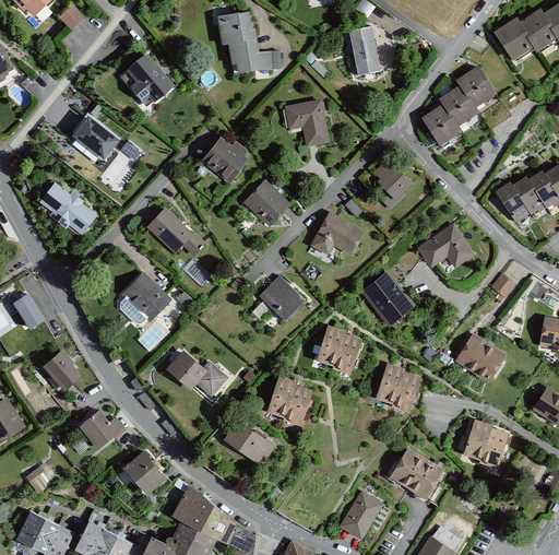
[(22,0),(34,13),(48,0),(22,0)]
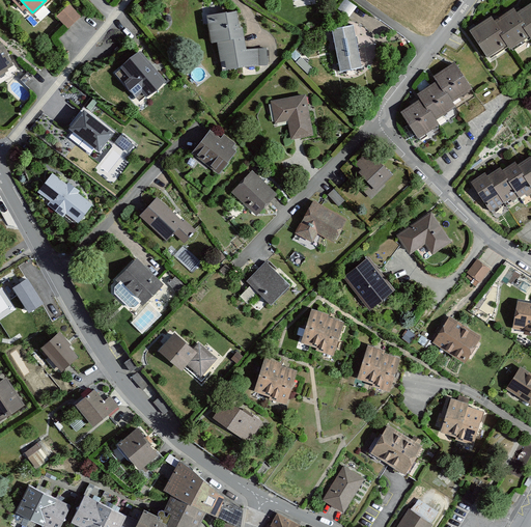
[(81,12),(70,0),(56,12),(67,25),(81,12)]
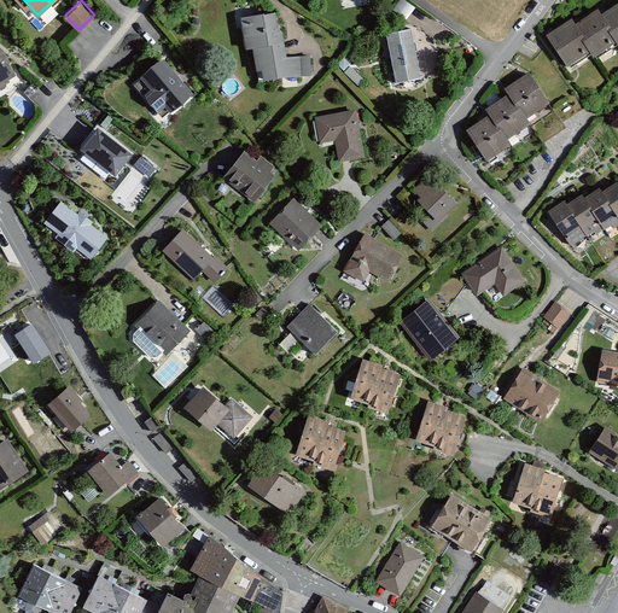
[(617,4),(601,15),(617,40),(617,4)]
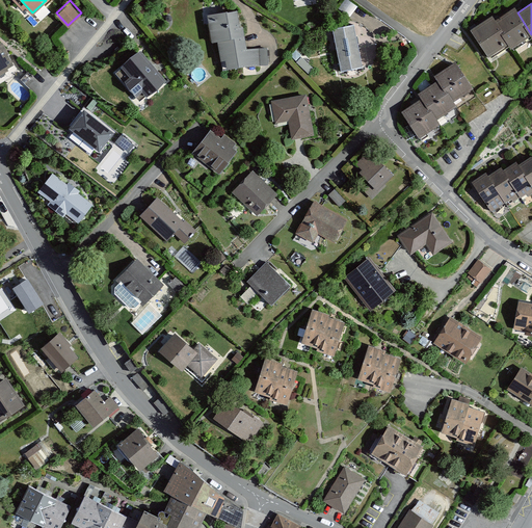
[(238,8),(207,16),(213,42),(216,42),(243,36),(238,8)]
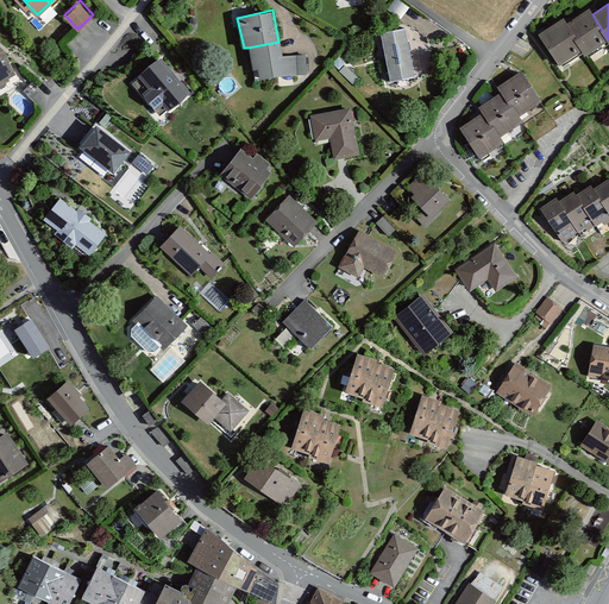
[(608,39),(592,14),(590,10),(567,24),(584,51),(588,57),(608,43),(608,39)]
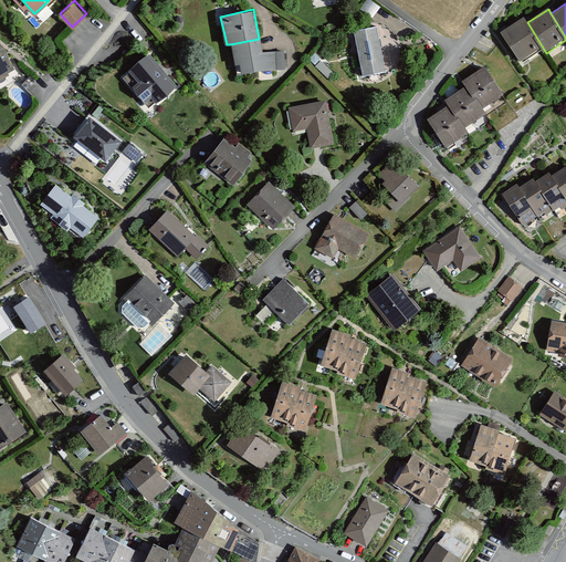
[(527,22),(524,17),(503,30),(522,61),(543,48),(527,22)]
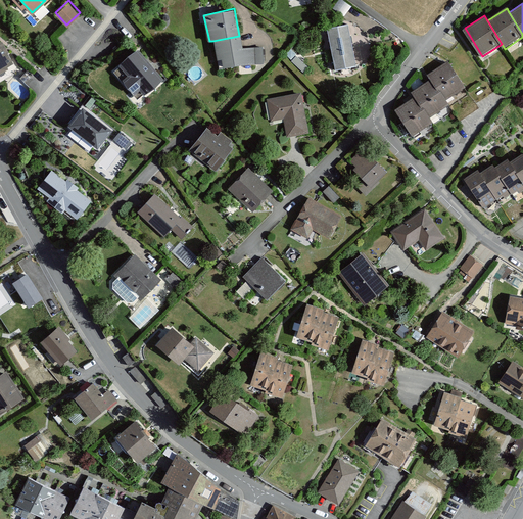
[(347,24),(326,28),(334,69),(357,66),(347,24)]
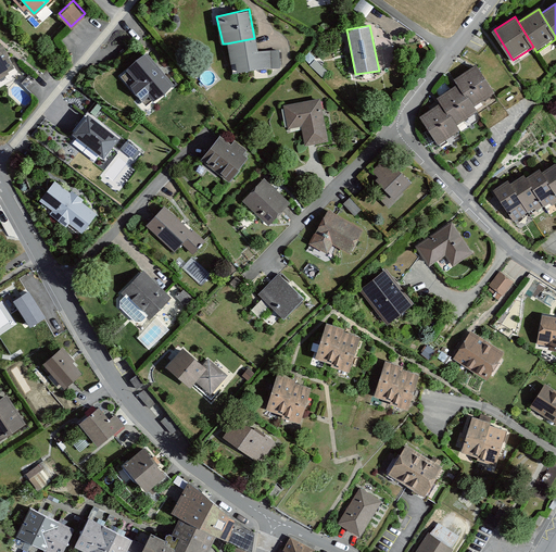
[(256,52),(254,38),(226,44),(231,76),(280,69),(277,49),(256,52)]
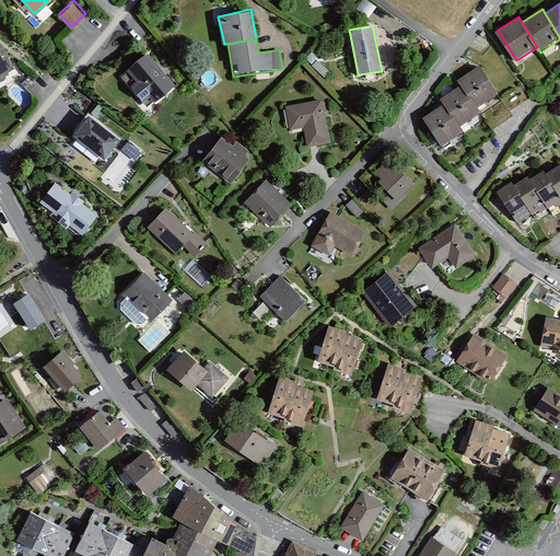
[(0,78),(15,69),(1,46),(0,46),(0,78)]
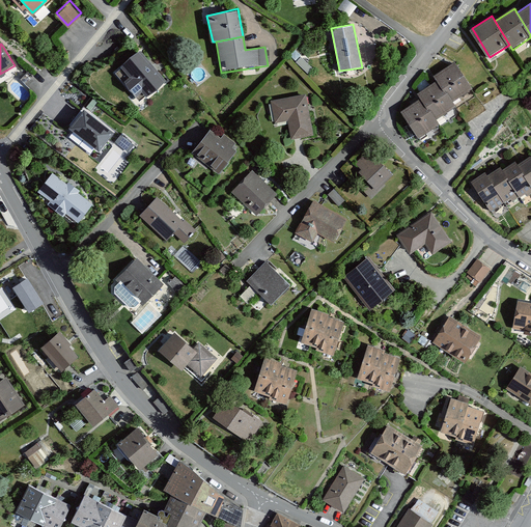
[(140,49),(113,72),(140,103),(167,80),(140,49)]
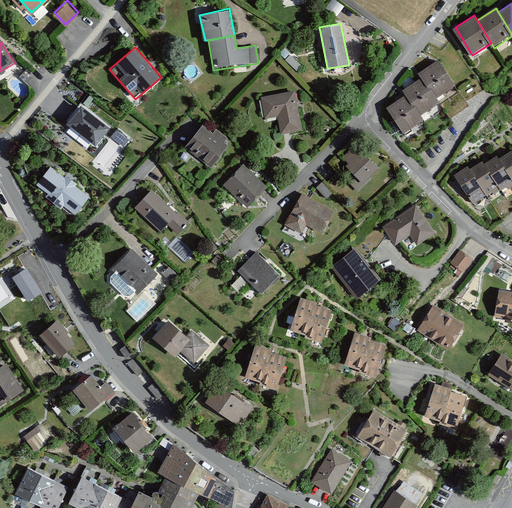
[(440,62),(420,73),(423,79),(436,102),(457,90),(440,62)]
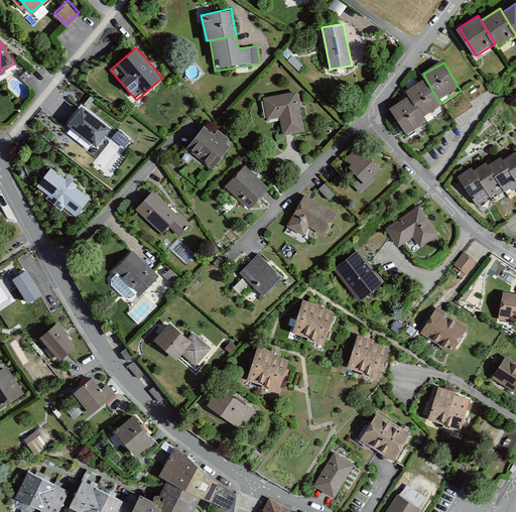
[(426,80),(406,92),(408,96),(422,120),(442,108),(439,103),(426,80)]
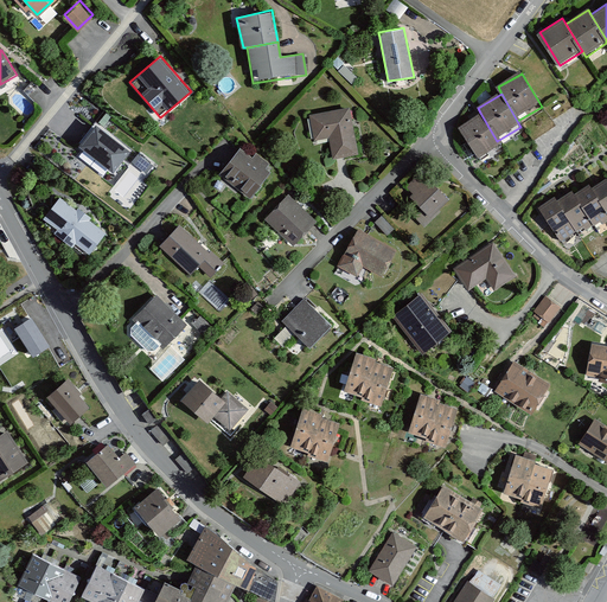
[(350,103),(310,111),(314,138),(328,134),(333,155),(359,151),(350,103)]
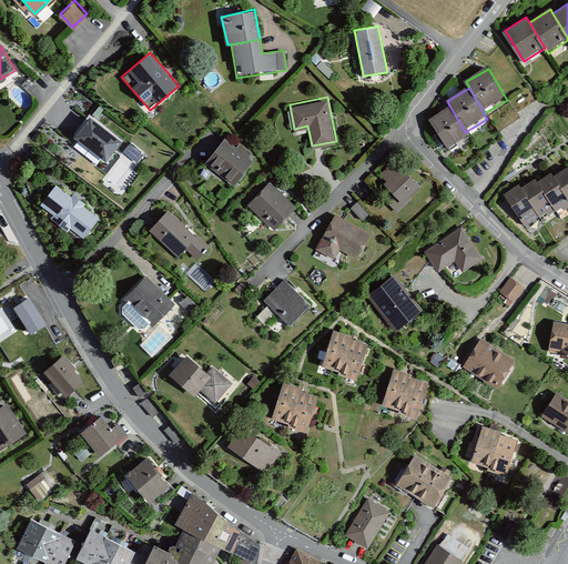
[(449,106),(427,119),(445,150),(468,138),(465,132),(449,106)]
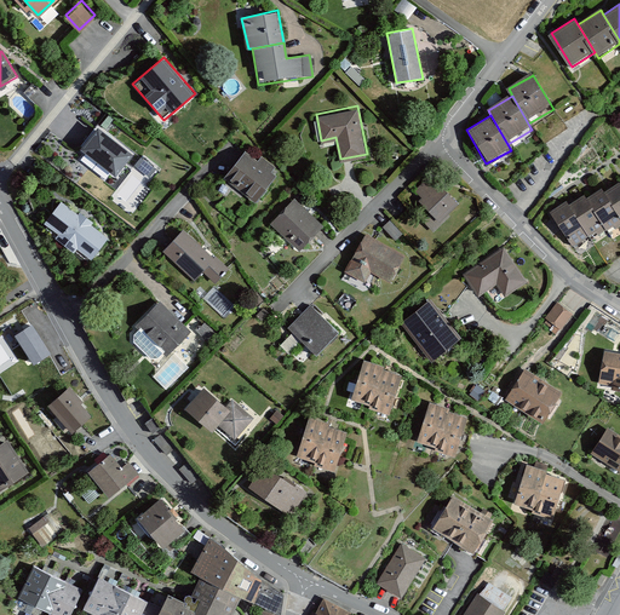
[(133,151),(98,125),(81,147),(116,174),(133,151)]
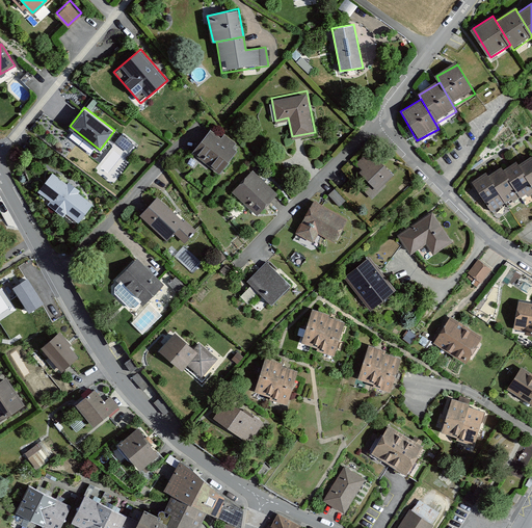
[(211,130),(192,154),(220,175),(238,151),(234,148),(237,143),(224,134),(222,138),(211,130)]
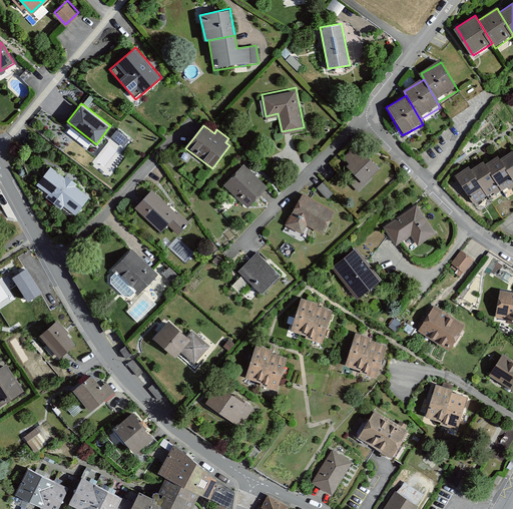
[(111,134),(124,143),(129,137),(116,127),(111,134)]
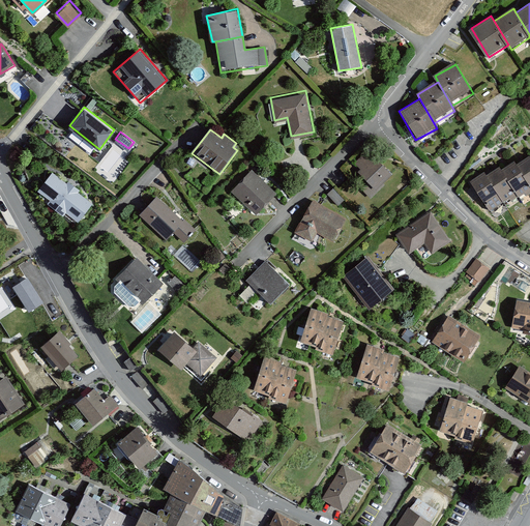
[(371,198),(393,174),(366,148),(351,165),(370,182),(362,191),(371,198)]
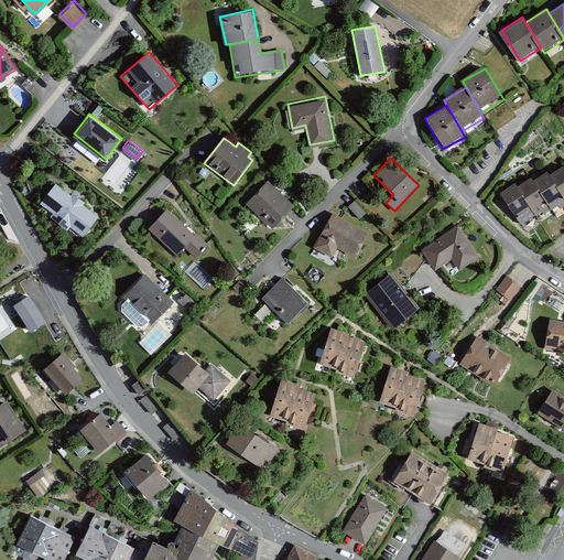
[(563,167),(551,175),(563,196),(563,167)]
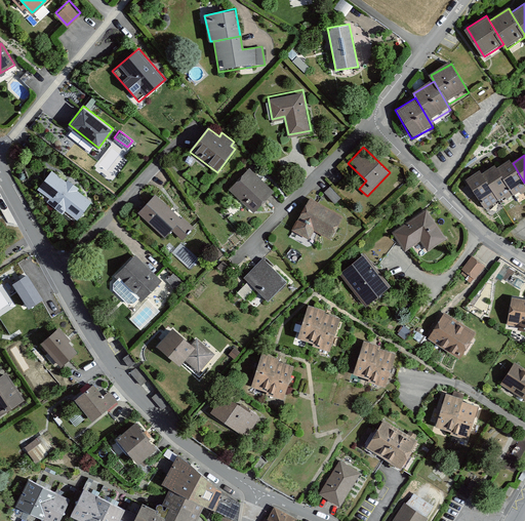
[(524,183),(513,163),(511,160),(498,168),(516,196),(517,198),(524,192),(524,183)]
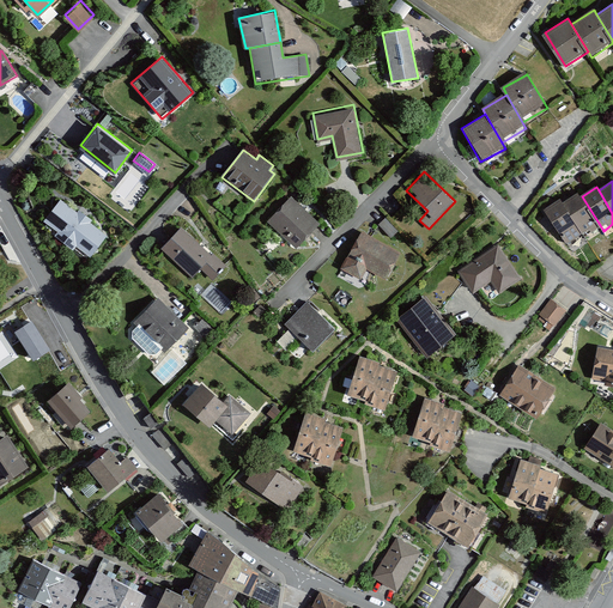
[(582,196),(580,194),(563,205),(583,236),(586,239),(602,229),(582,196)]
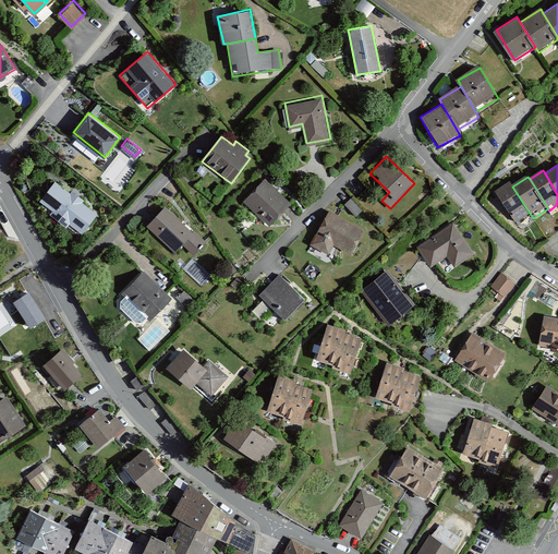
[(98,211),(56,178),(39,199),(82,231),(98,211)]
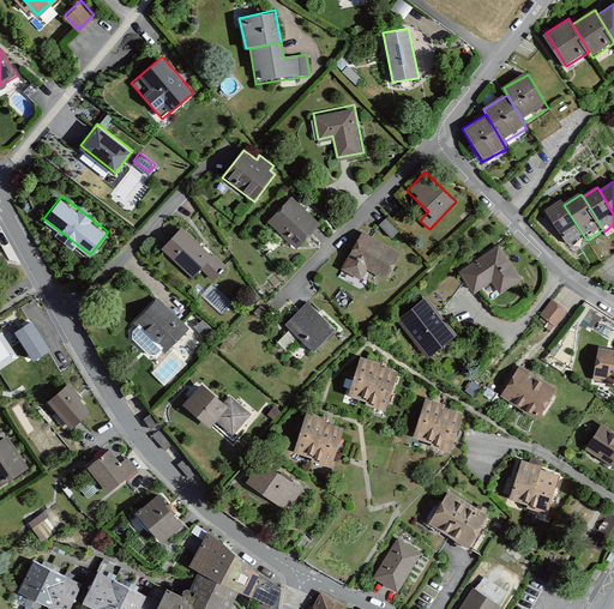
[(293,197),(266,223),(296,252),(321,224),(293,197)]
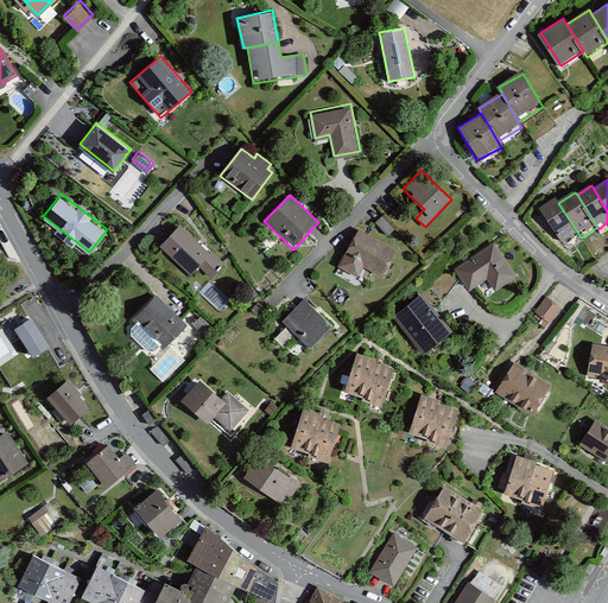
[(558,203),(556,200),(539,210),(562,245),(578,234),(558,203)]
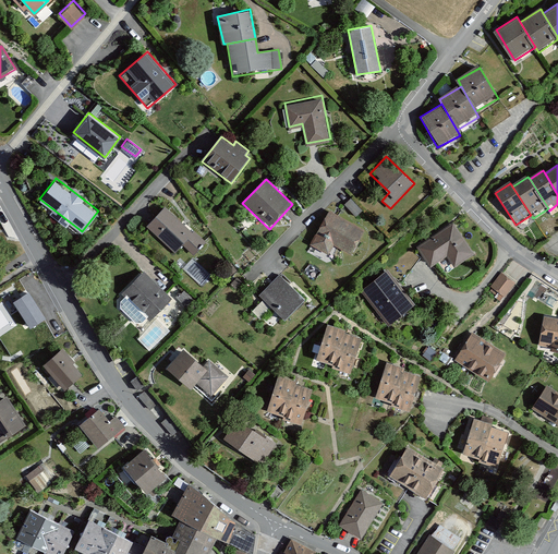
[(145,228),(176,255),(184,245),(193,254),(205,241),(165,206),(145,228)]
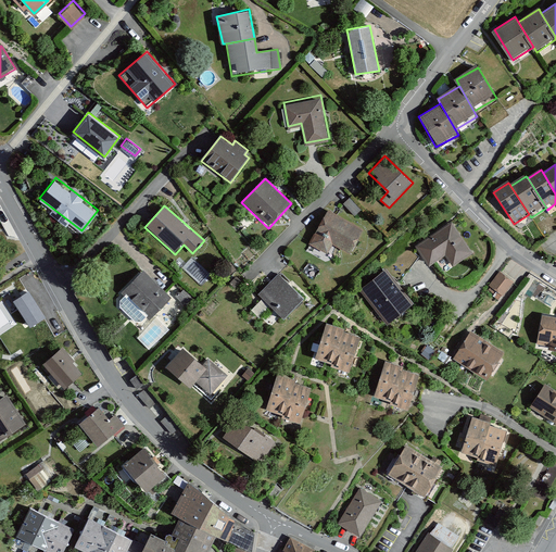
[(365,229),(328,209),(308,245),(328,255),(333,246),(351,254),(365,229)]
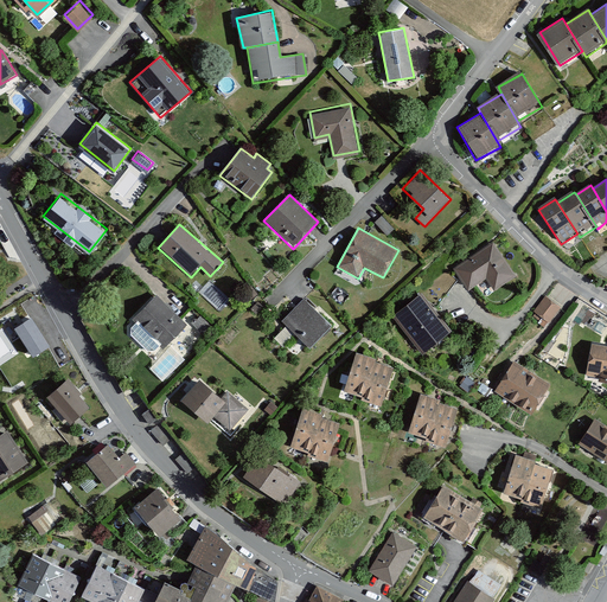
[(492,242),(452,268),(468,292),(487,281),(497,292),(518,277),(492,242)]
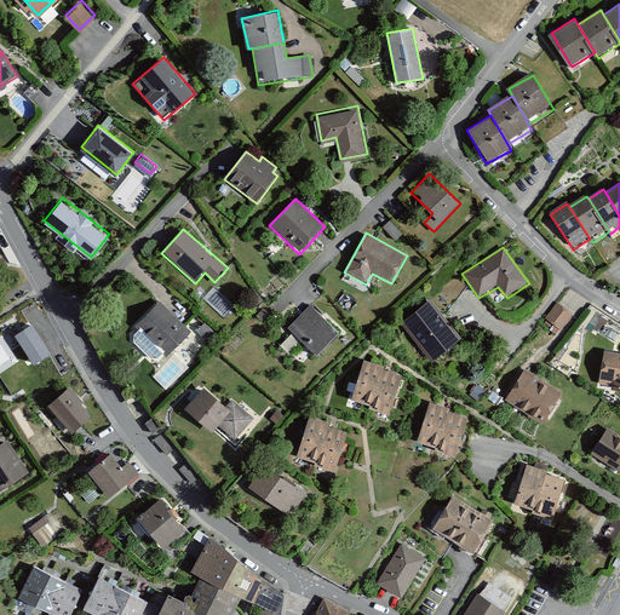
[(164,352),(167,356),(193,331),(159,297),(131,325),(137,331),(131,339),(154,362),(164,352)]
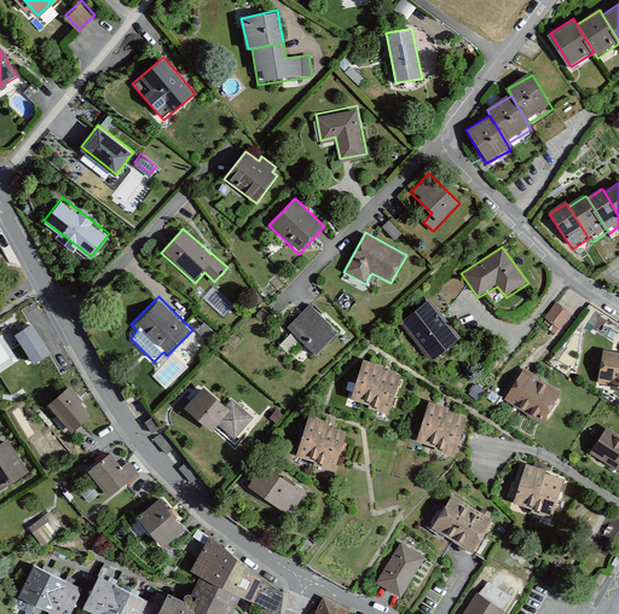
[(542,316),(556,328),(573,308),(559,296),(542,316)]
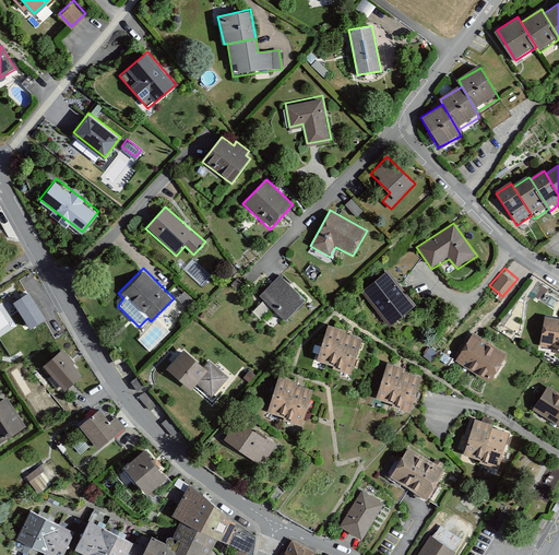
[(388,270),(359,291),(387,327),(415,306),(388,270)]
